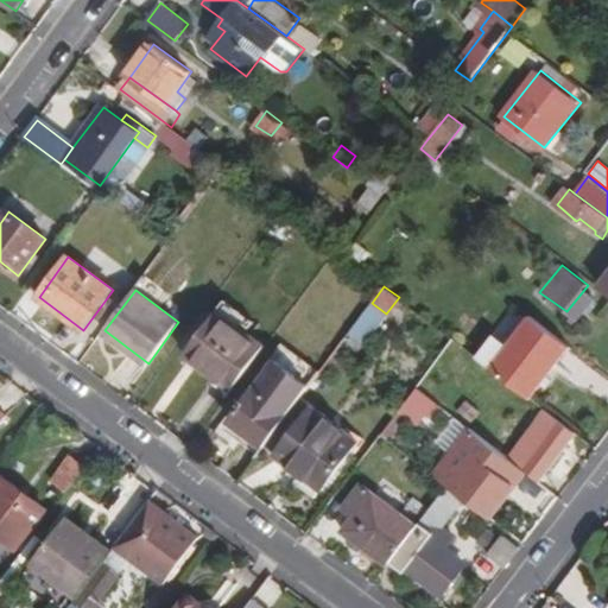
[(216,311),(245,331),(253,322),(225,301),(216,311)]
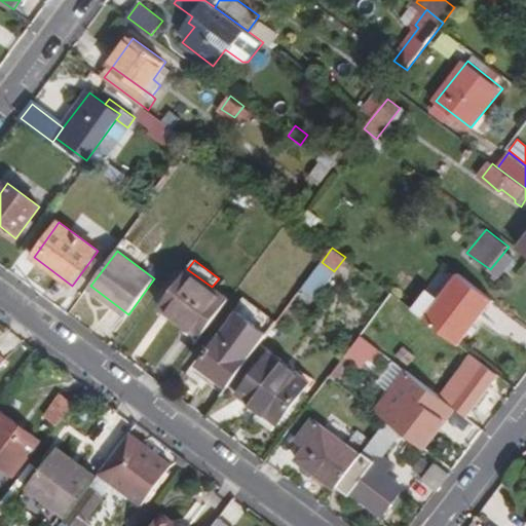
[(334,271),(322,262),(298,294),(311,303),(334,271)]
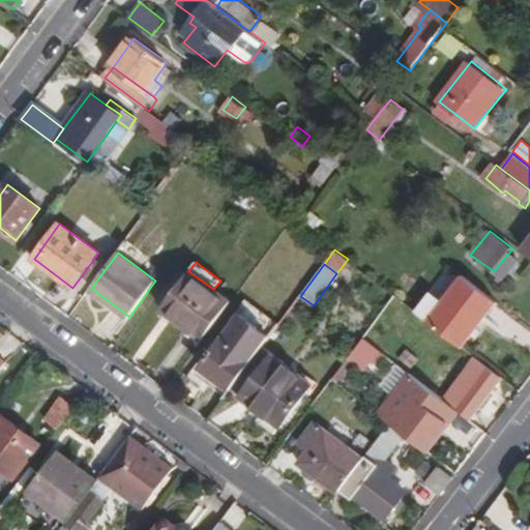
[(202,340),(230,302),(213,289),(188,271),(160,308),(202,340)]
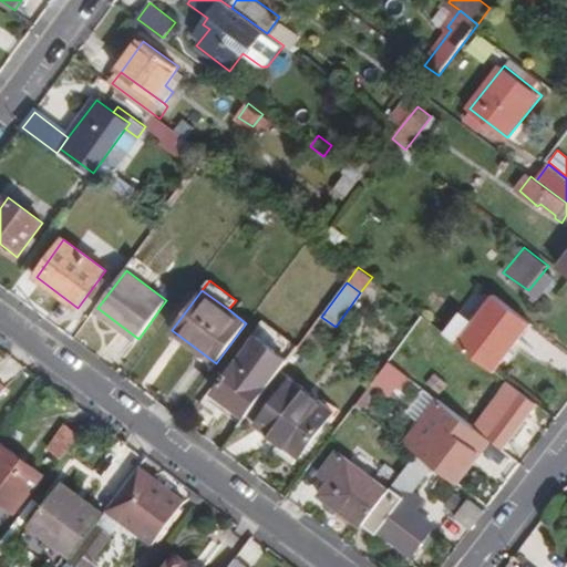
[(531,323),(494,295),(474,321),(456,342),(494,371),(531,323)]
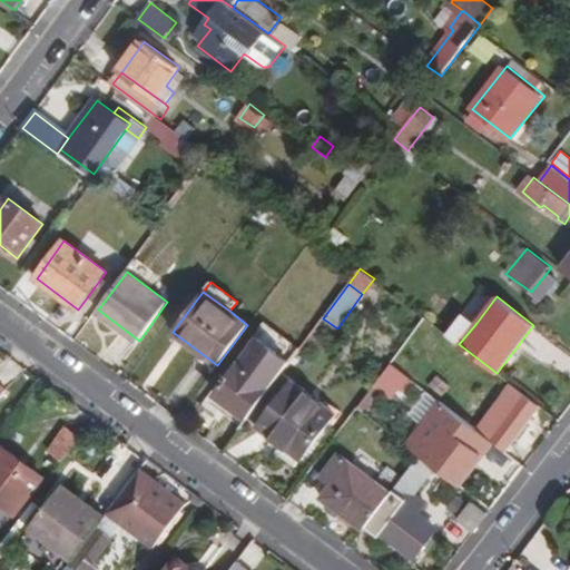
[(463,313),(446,334),(459,344),(477,323),(463,313)]
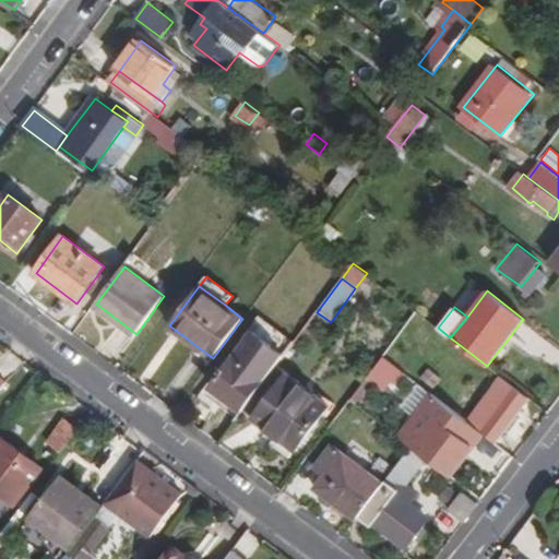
[(234,394),(248,405),(264,382),(275,367),(284,355),(253,331),(205,396),(223,409),(234,394)]
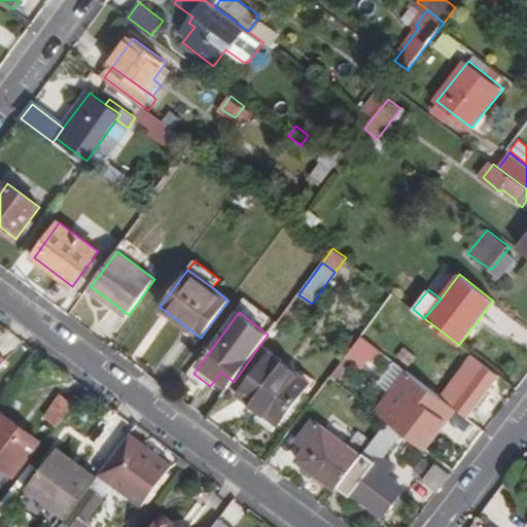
[(349,354),(366,367),(381,351),(363,337),(349,354)]
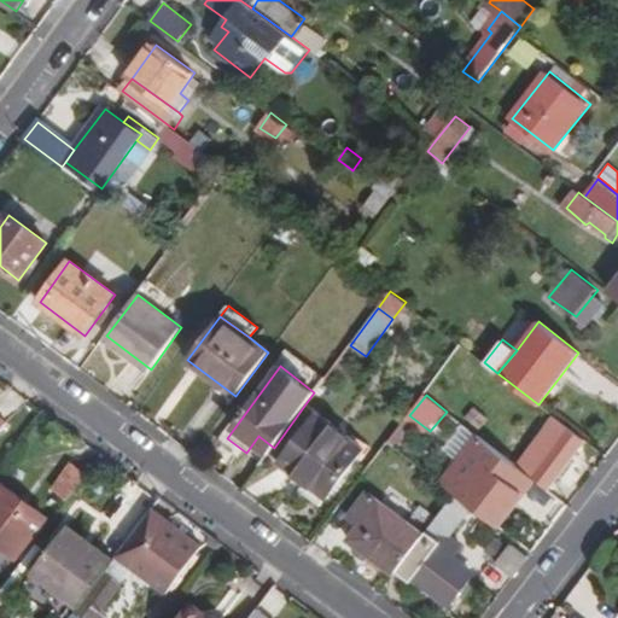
[(326,497),(362,449),(316,415),(304,406),(292,423),(274,448),(269,454),(283,462),(281,464),(326,497)]
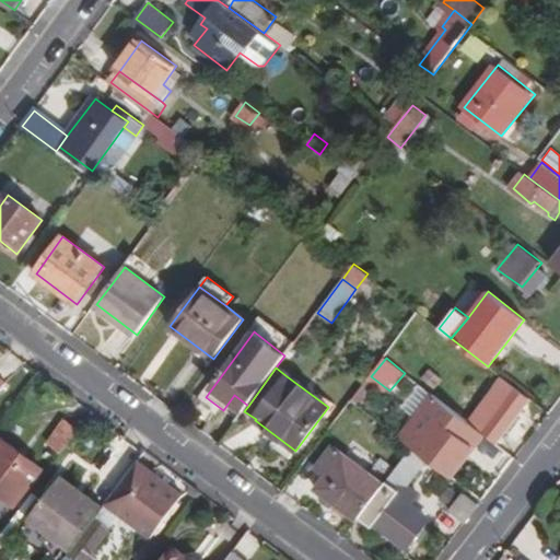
[(496,443),(523,407),(511,398),(517,389),(502,378),(476,412),(492,426),(485,434),(496,443)]
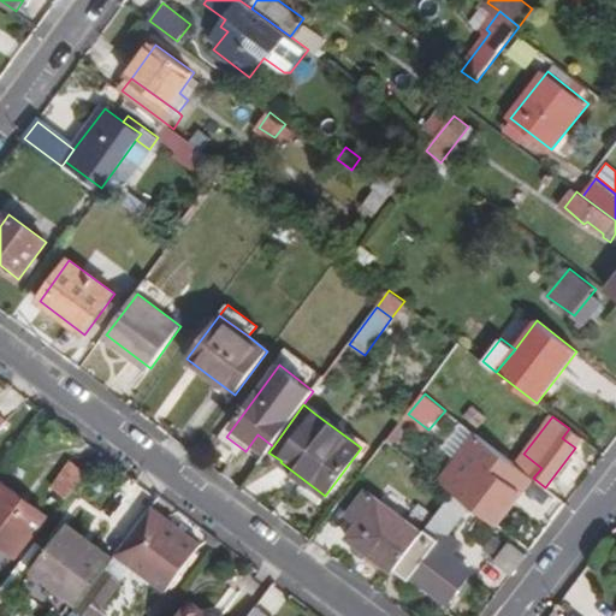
[(458,456),(473,431),(460,424),(445,448),(458,456)]
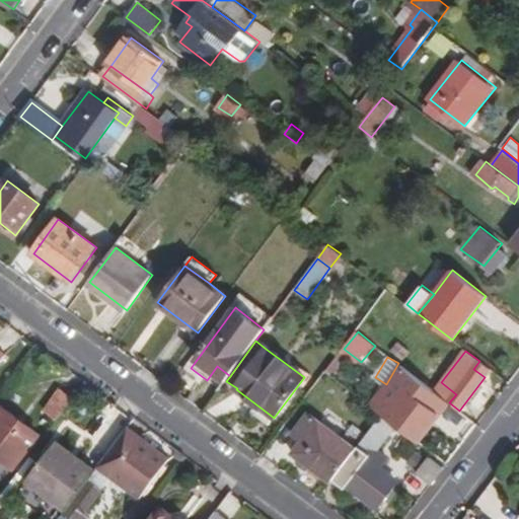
[(207,380),(220,389),(226,381),(230,376),(217,366),(207,380)]
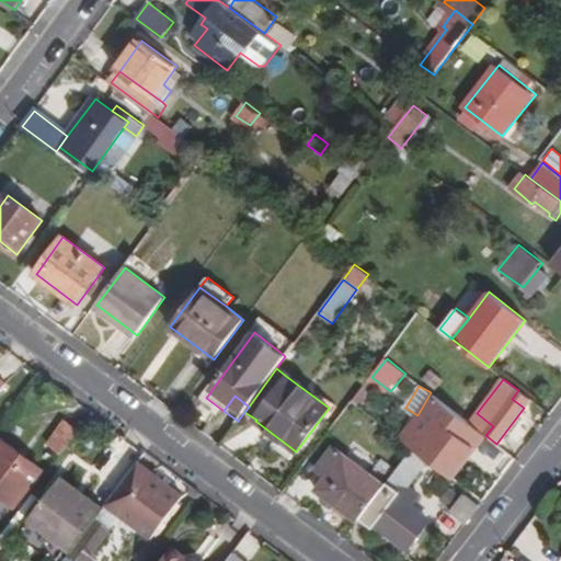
[(433,396),(424,408),(435,416),(444,404),(433,396)]
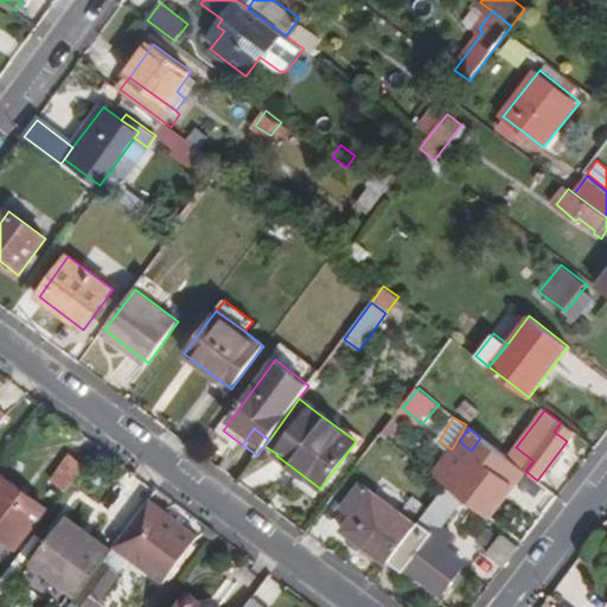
[(459,441),(433,474),(446,485),(464,498),(484,513),(509,479),(516,485),(525,471),(480,438),(471,451),(459,441)]
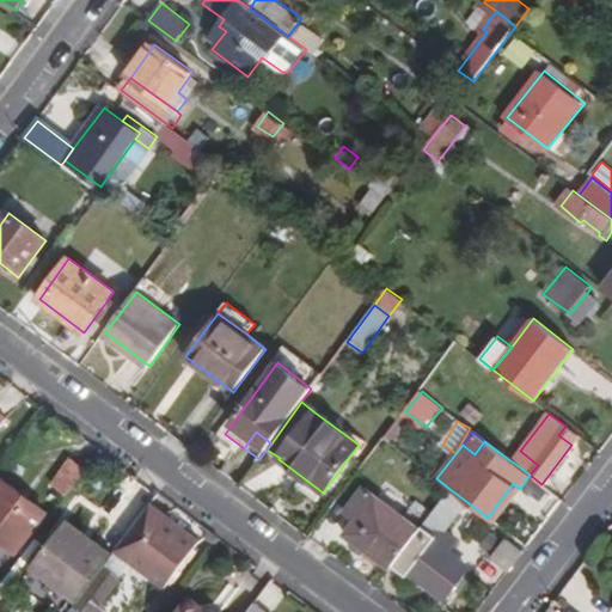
[(67,495),(87,467),(73,458),(54,484),(67,495)]
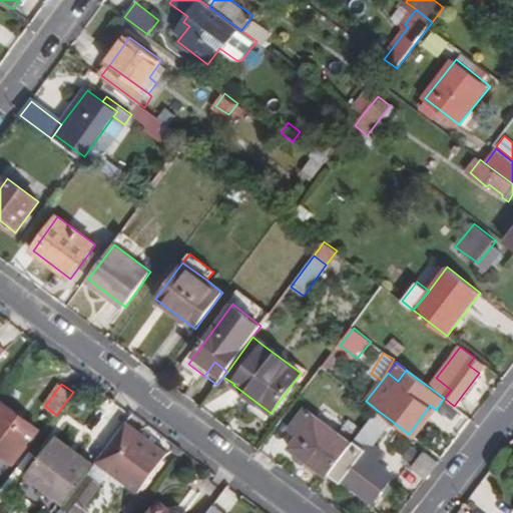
[(39,430),(0,399),(0,450),(15,462),(39,430)]
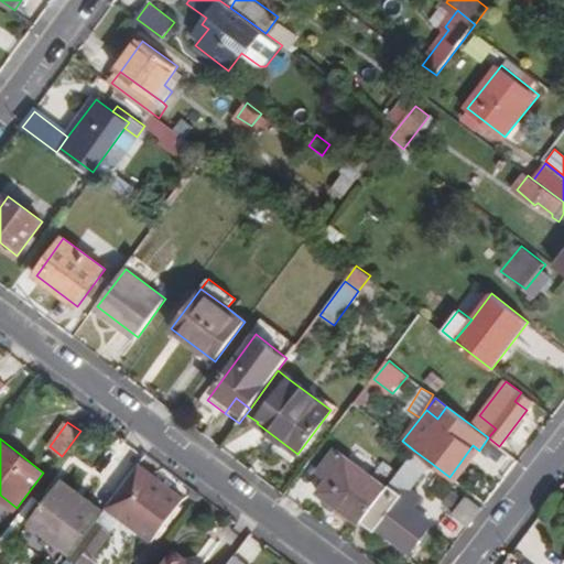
[(473,445),(449,477),(455,481),(479,451),(473,445)]
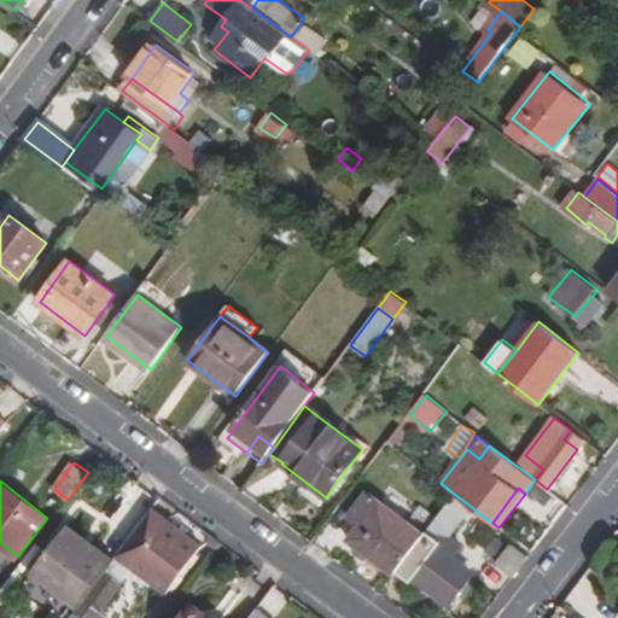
[(454,494),(431,525),(447,537),(472,507),(454,494)]
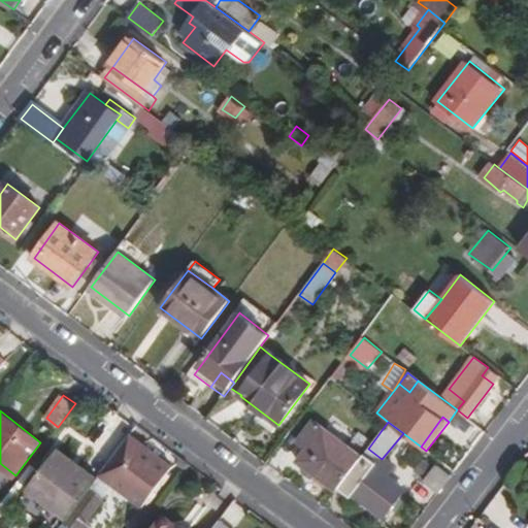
[(297,462),(336,491),(338,488),(361,457),(315,423),(301,441),(308,448),(297,462)]
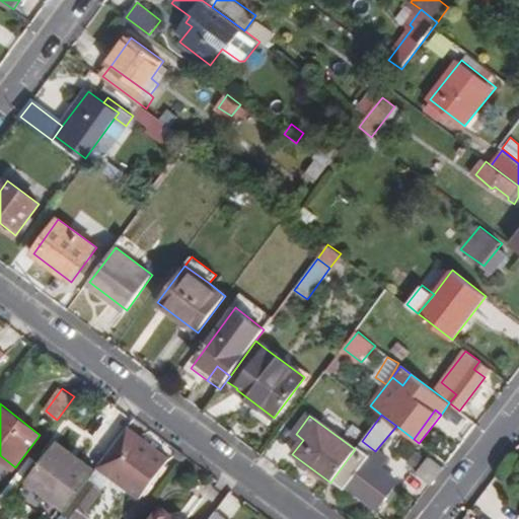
[(173,460),(129,428),(101,465),(100,466),(143,498),(151,487),(153,488),(173,460)]
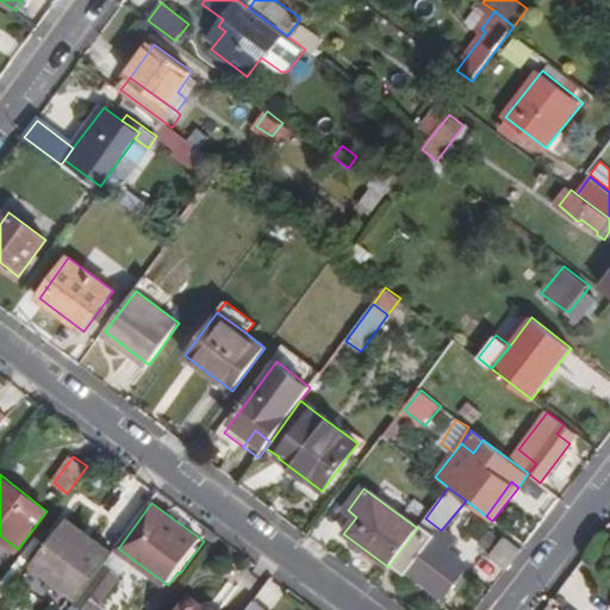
[(417,528),(391,564),(405,573),(410,570),(444,596),(466,567),(446,551),(454,540),(441,530),(425,518),(417,528)]
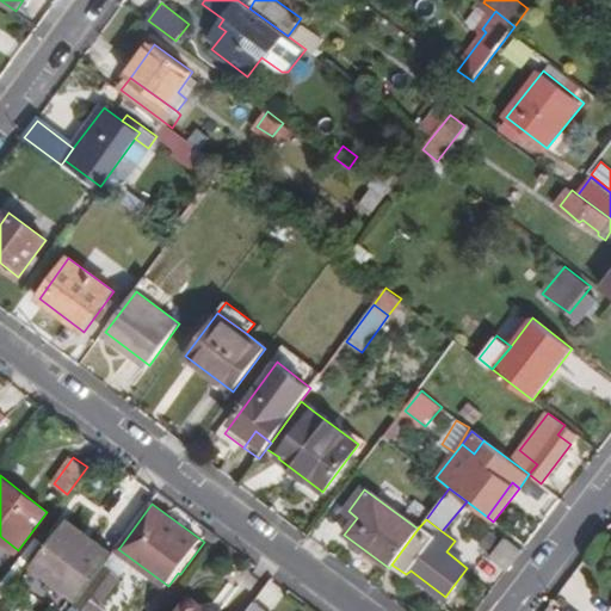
[(79,600),(105,566),(113,554),(96,538),(91,543),(66,523),(34,567),(79,600)]
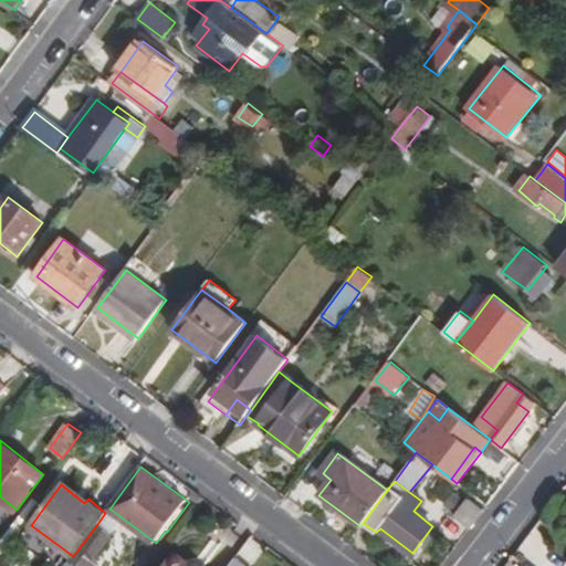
[(65,565),(94,565),(100,561),(95,556),(111,534),(97,524),(73,556),(65,565)]
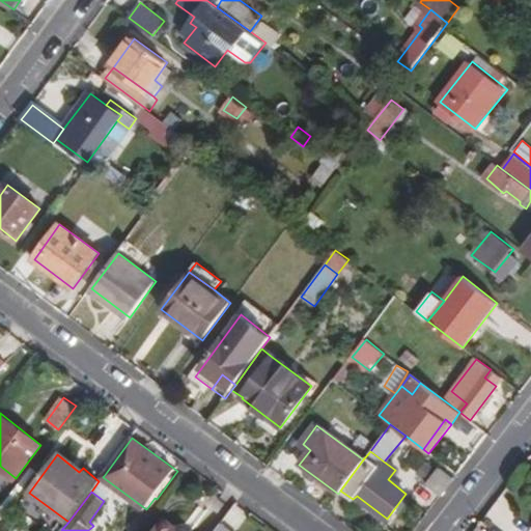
[(191,530),(189,529),(188,530),(184,530),(178,527),(164,516),(154,530),(191,530)]
